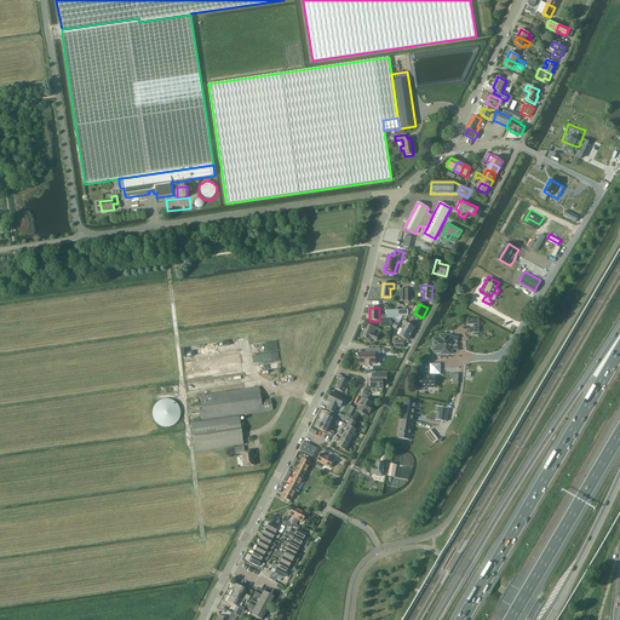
[(478,319),(466,320),(466,325),(474,325),(474,333),(478,333),(478,319)]
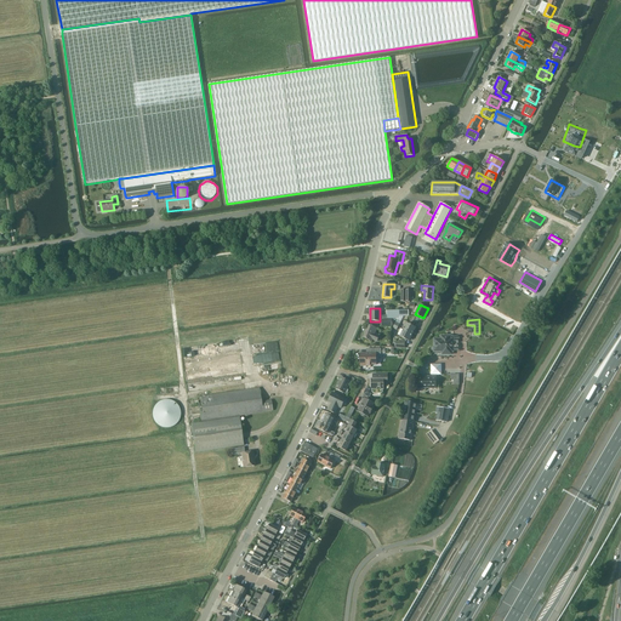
[(406,324),(404,330),(412,335),(416,328),(406,324)]
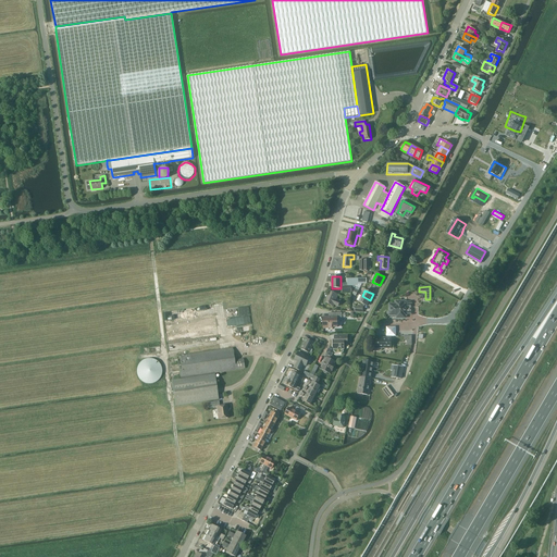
[(341,301),(336,300),(338,295),(331,292),(327,299),(326,299),(324,302),(333,307),(334,305),(338,307),(341,301)]
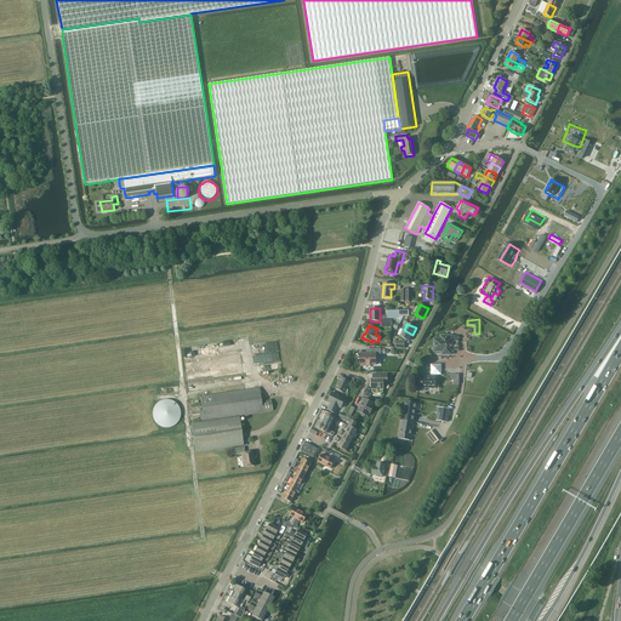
[(409,341),(412,335),(404,330),(400,336),(409,341)]
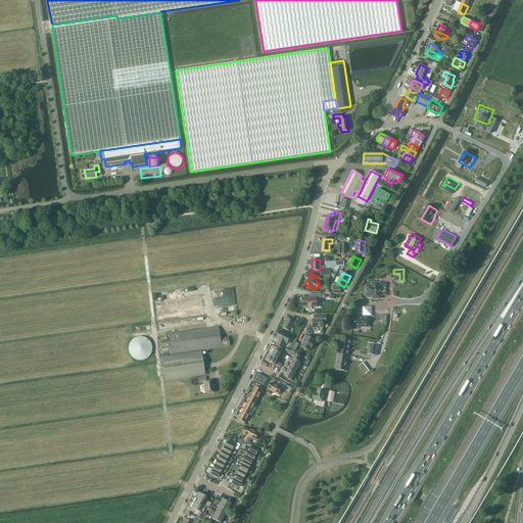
[(381,294),(386,294),(386,283),(381,283),(381,284),(379,284),(379,283),(372,283),(372,286),(366,286),(366,296),(373,296),(373,298),(380,298),(380,296),(381,296),(381,294)]
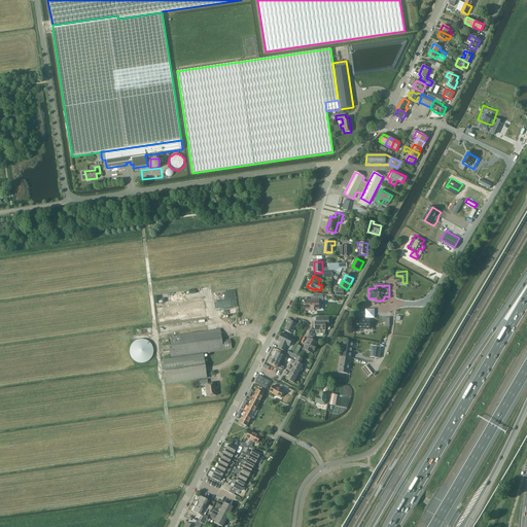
[(213,291),(214,300),(237,297),(237,290),(213,291)]
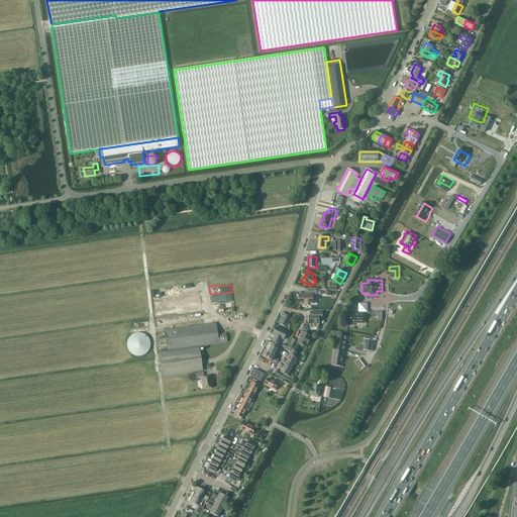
[(317,295),(317,291),(305,291),(305,295),(300,295),(300,305),(309,305),(309,304),(313,304),(313,295),(317,295)]
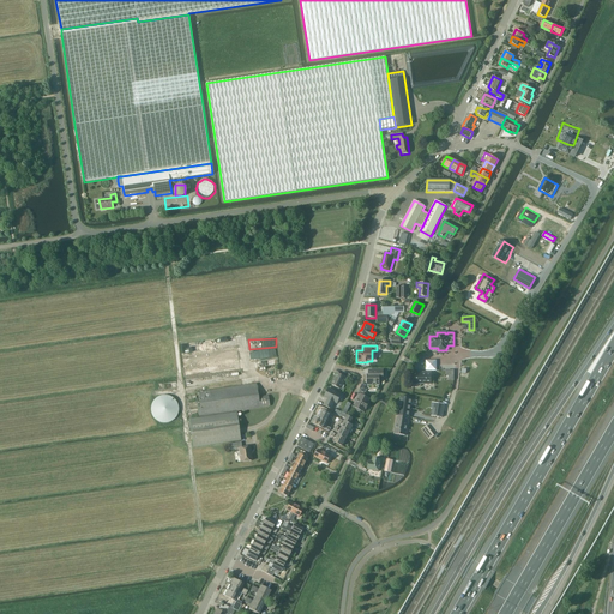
[(437,371),(437,365),(437,361),(426,361),(426,371),(437,371)]
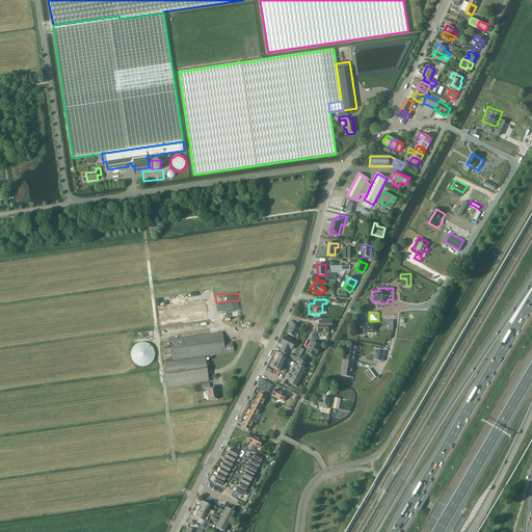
[(328,334),(328,328),(333,328),(333,320),(320,320),(320,325),(318,325),(318,334),(319,334),(319,336),(320,338),(326,337),(328,336),(328,334)]
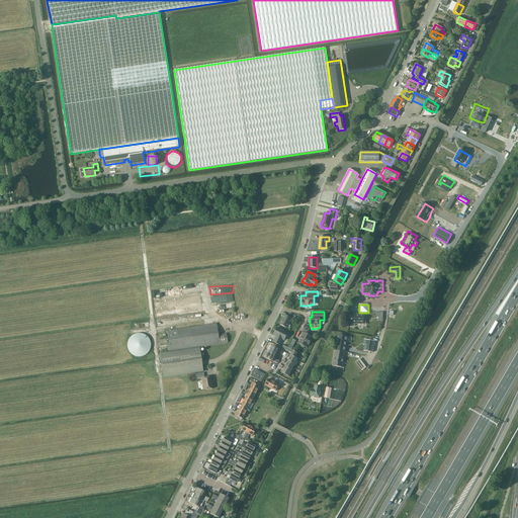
[(288,317),(284,315),(280,325),(287,328),(291,319),(294,320),(296,316),(289,313),(288,317)]
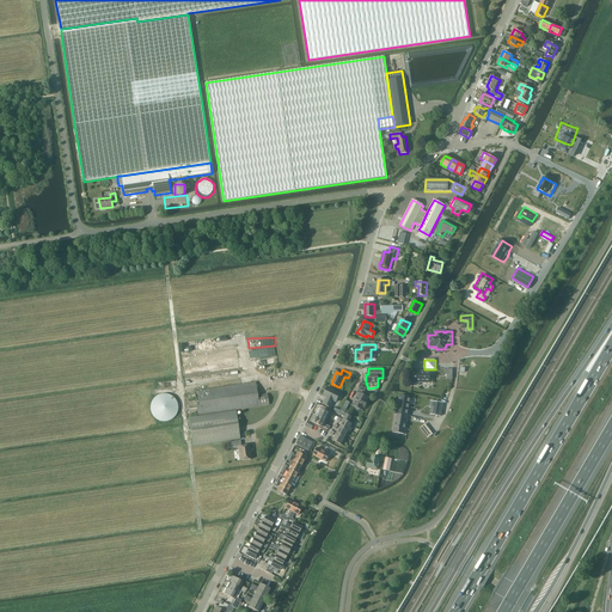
[(429,372),(411,372),(411,383),(429,383),(429,372)]
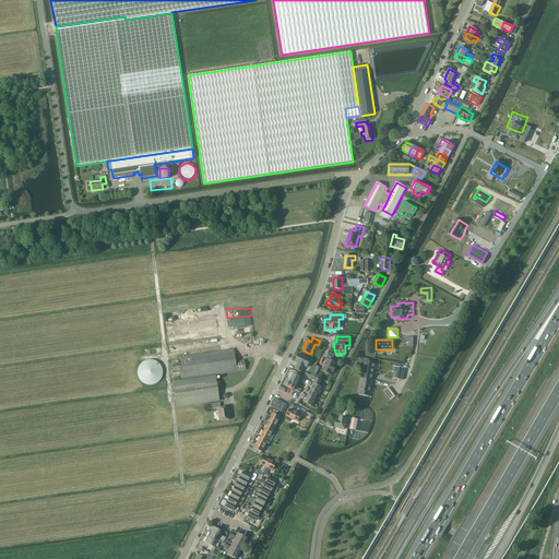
[(233,349),(178,358),(181,380),(236,372),(236,371),(245,370),(244,360),(235,361),(233,349)]
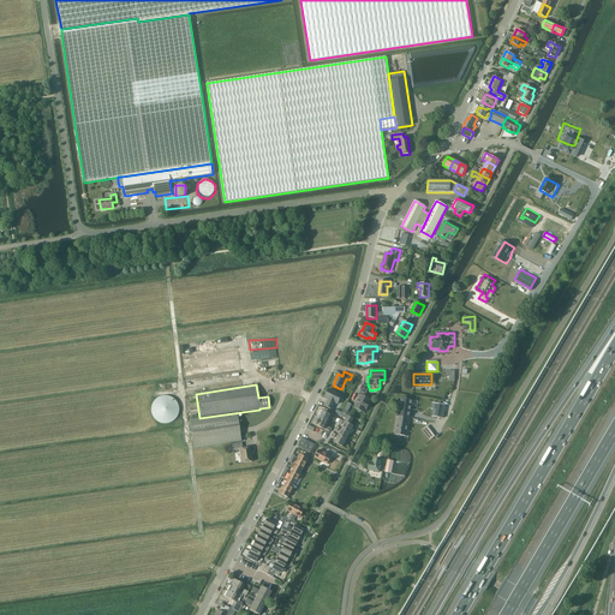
[(326,398),(328,400),(326,406),(333,410),(335,402),(338,404),(342,395),(329,389),(326,398)]
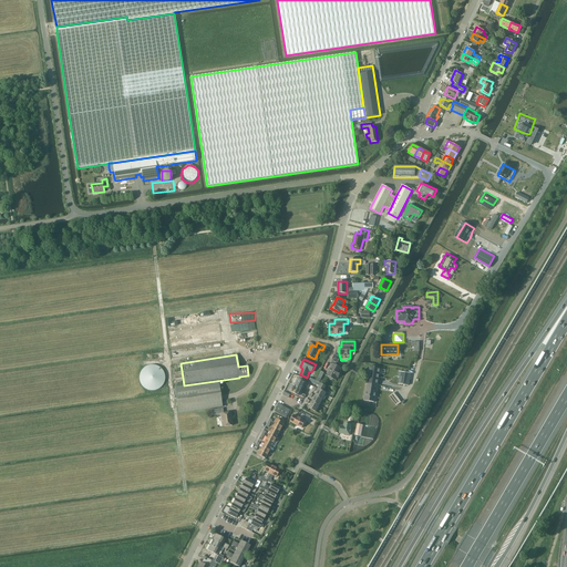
[(165,378),(165,377),(164,374),(164,372),(163,370),(161,368),(158,366),(156,364),(154,364),(152,363),(148,364),(146,364),(144,366),(142,368),(141,369),(140,371),(138,374),(138,377),(138,379),(138,382),(140,384),(142,387),(144,388),(145,389),(147,390),(151,390),(154,390),(156,390),(158,388),(161,387),(162,385),(163,382),(164,380),(165,378)]
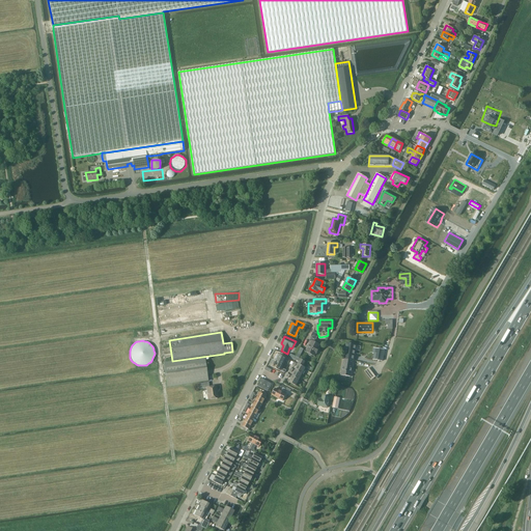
[(318,347),(319,344),(312,341),(307,353),(309,354),(308,354),(309,355),(311,356),(312,356),(312,355),(314,356),(315,353),(317,354),(317,353),(318,353),(320,351),(319,350),(319,348),(318,347)]
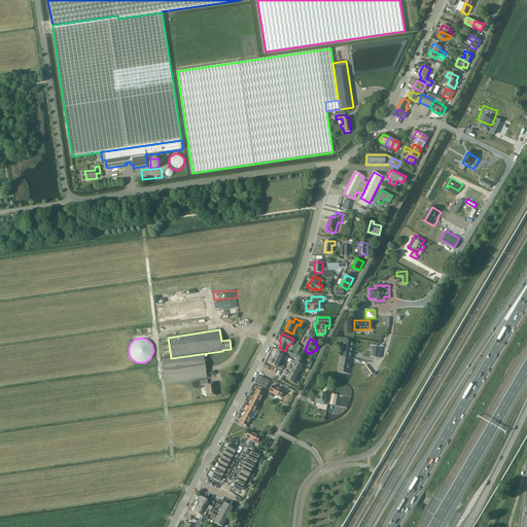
[(354,343),(344,341),(341,356),(351,358),(354,343)]
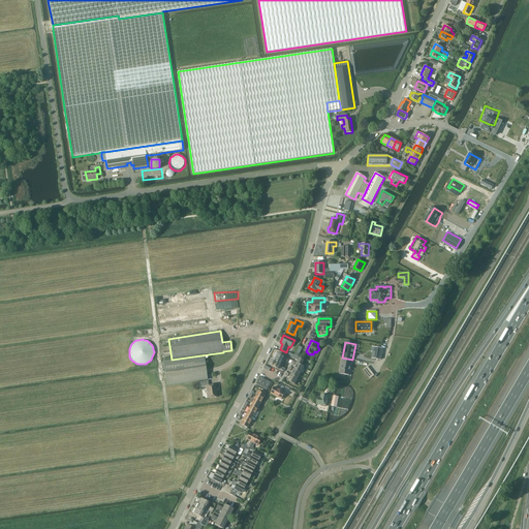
[(373,347),(371,359),(381,360),(383,348),(373,347)]
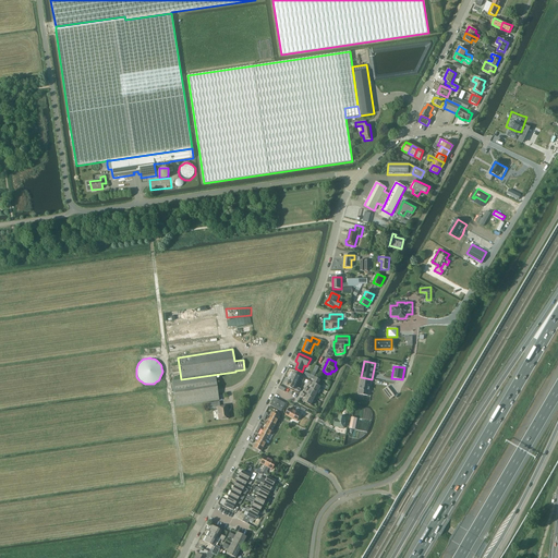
[(293,373),(290,379),(298,384),(301,377),(293,373)]
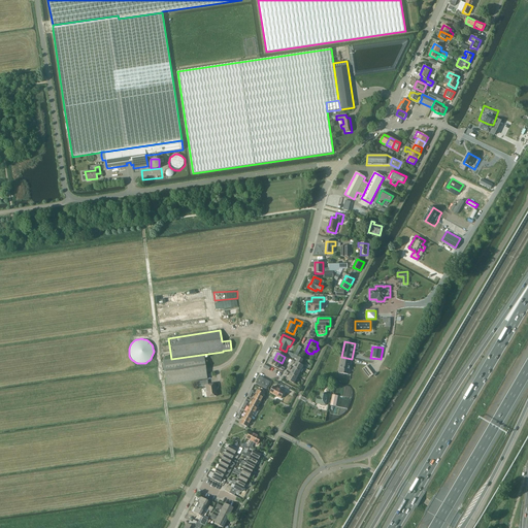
[(303,359),(299,357),(294,354),(293,357),(298,360),(294,368),(300,371),(303,366),(301,364),(303,359)]
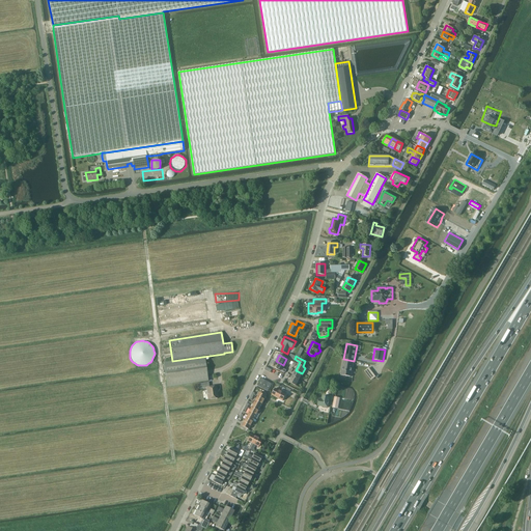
[(204,357),(164,363),(168,387),(193,384),(208,382),(204,357)]
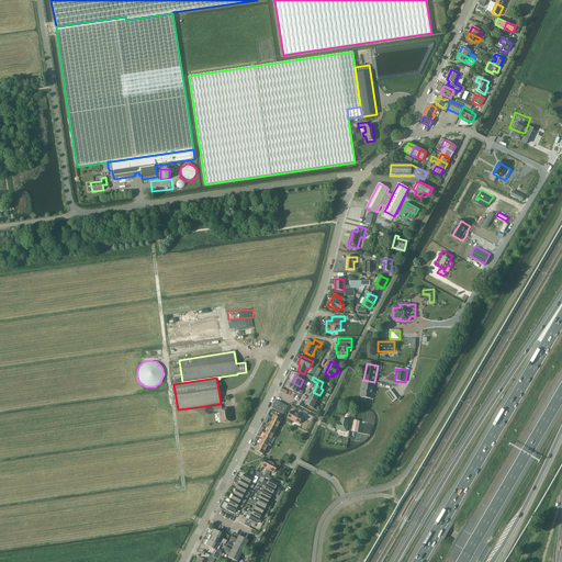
[(363,380),(361,396),(372,398),(374,382),(363,380)]
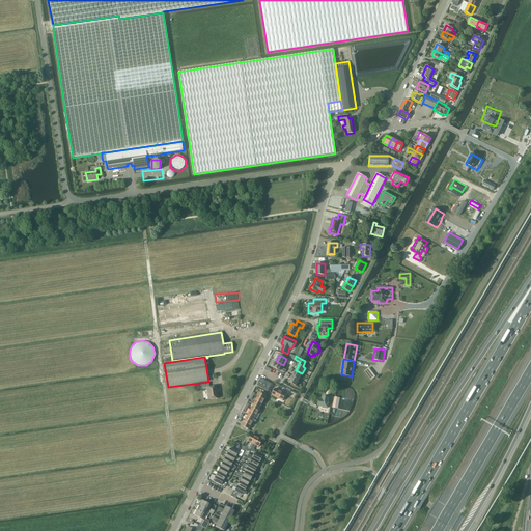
[(286,370),(282,367),(283,365),(276,361),(273,367),(280,370),(282,371),(285,372),(286,370)]
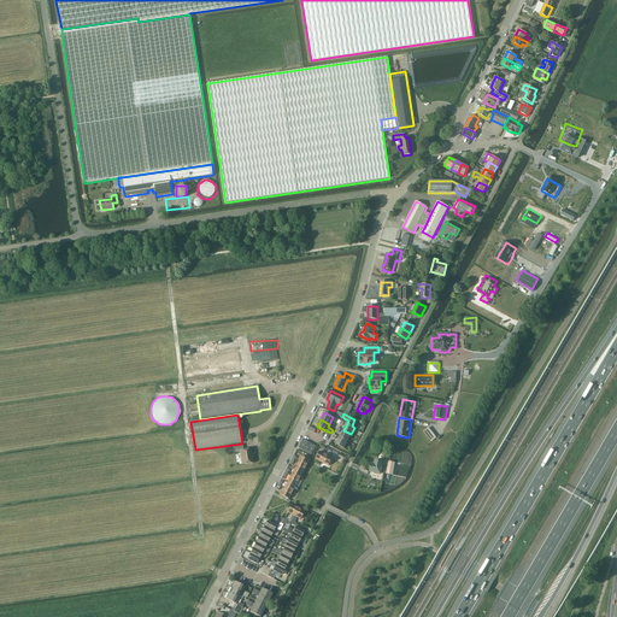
[(348,441),(351,434),(344,430),(340,436),(348,441)]
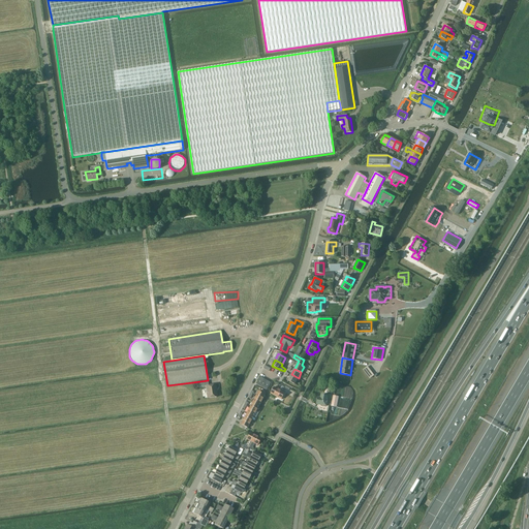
[(294,384),(299,378),(291,374),(288,380),(294,384)]
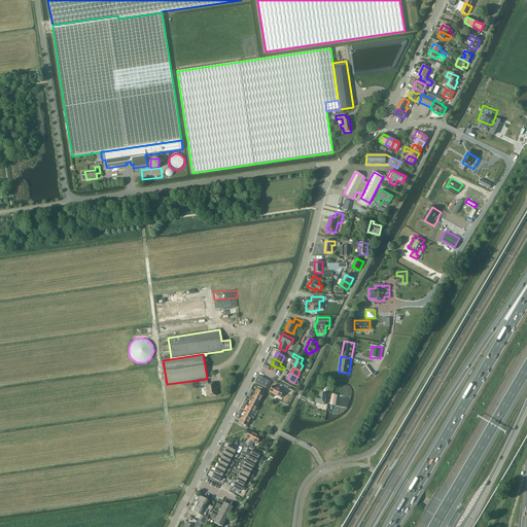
[(207,397),(216,395),(214,383),(208,384),(207,380),(197,382),(197,386),(205,385),(207,397)]
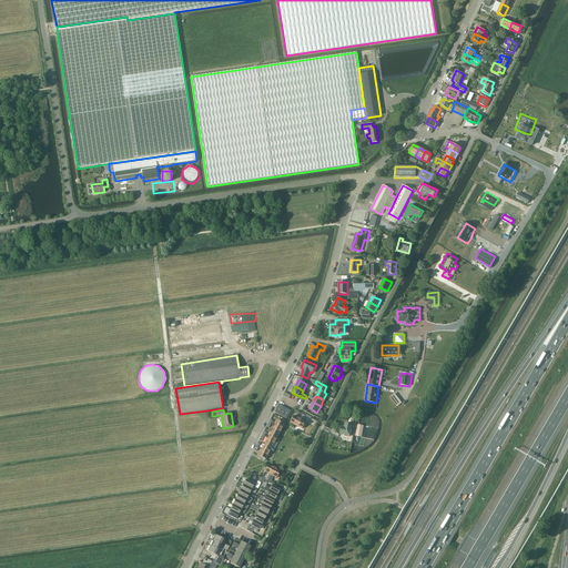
[(300,418),(296,426),(303,428),(306,422),(303,421),(305,416),(306,417),(307,414),(303,413),(302,415),(300,418)]
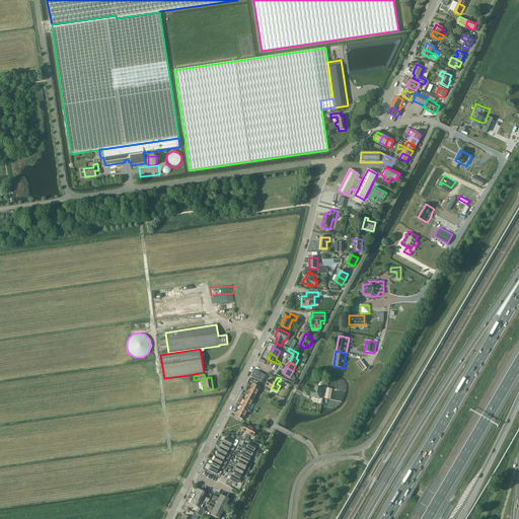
[(267,384),(266,386),(271,389),(274,382),(272,381),(269,380),(267,384)]
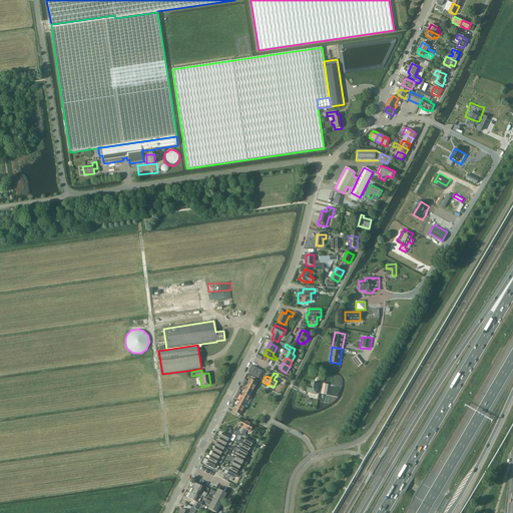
[(251,380),(248,385),(254,388),(258,383),(251,380)]
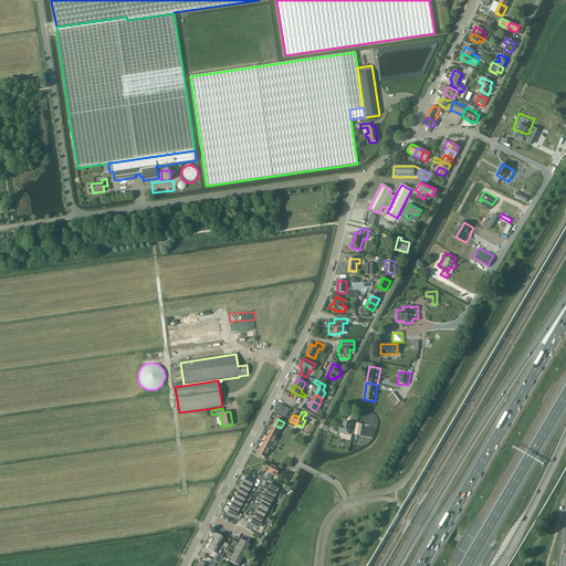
[(338,432),(349,435),(352,425),(344,422),(344,426),(341,425),(338,432)]
